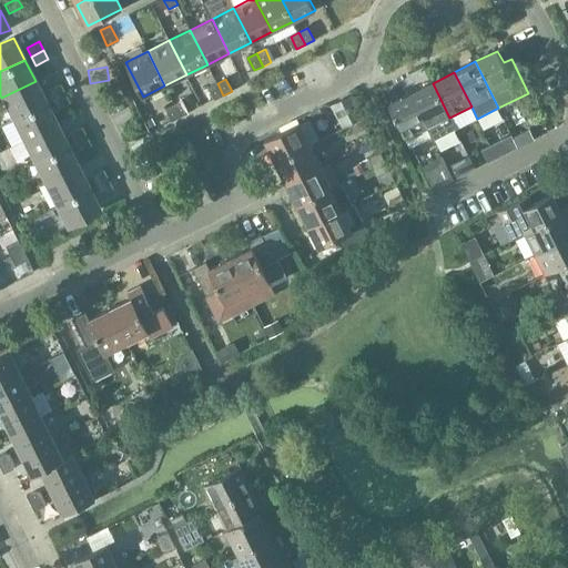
[(36,81),(1,98),(12,119),(46,102),(36,81)]
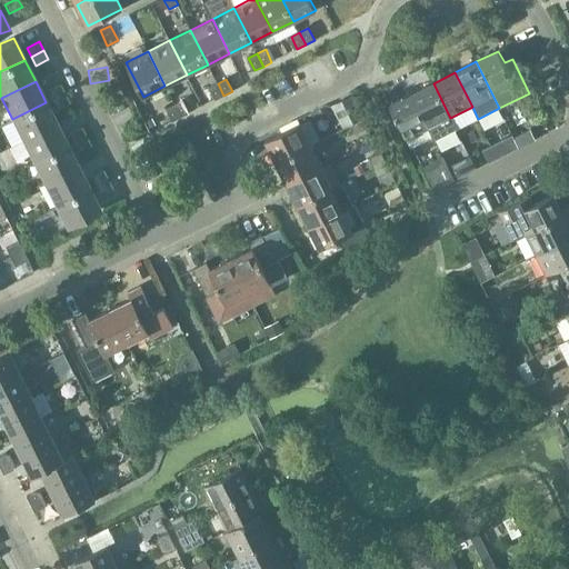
[(223,96),(218,83),(209,88),(210,90),(216,100),(223,96)]
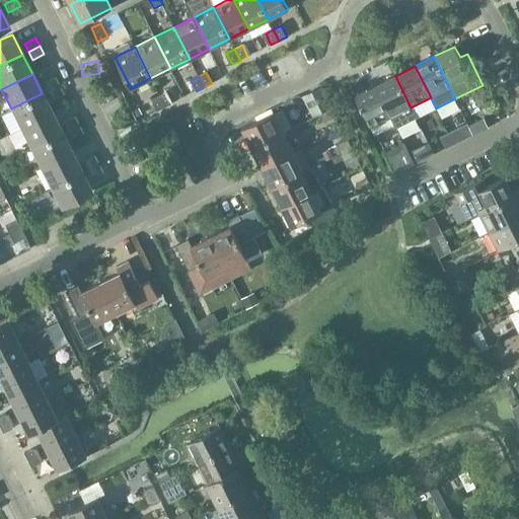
[(391,117),(411,107),(395,76),(375,85),(391,117)]
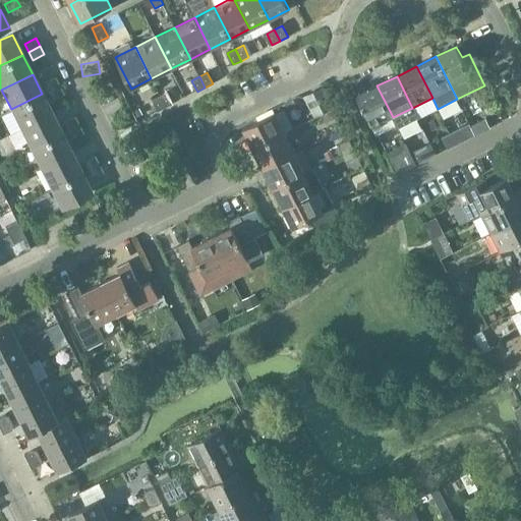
[(48,92),(59,85),(55,77),(44,82),(48,92)]
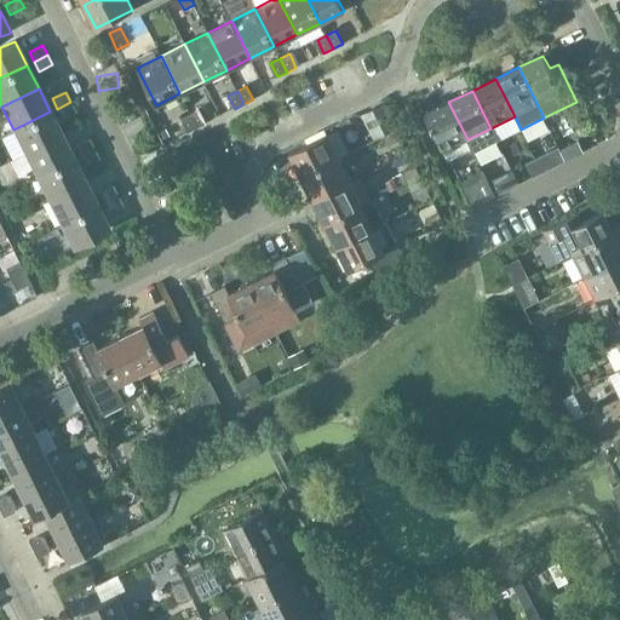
[(229,98),(223,102),(229,112),(235,109),(229,98)]
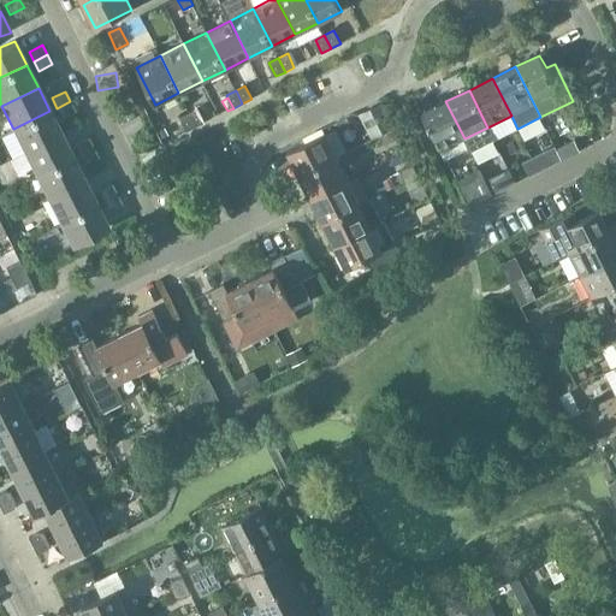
[(70,101),(57,108),(61,118),(75,111),(70,101)]
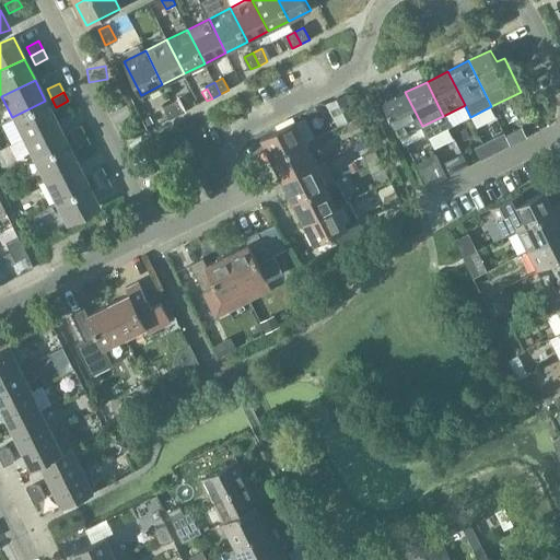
[(422,126),(405,92),(384,103),(400,137),(422,126)]
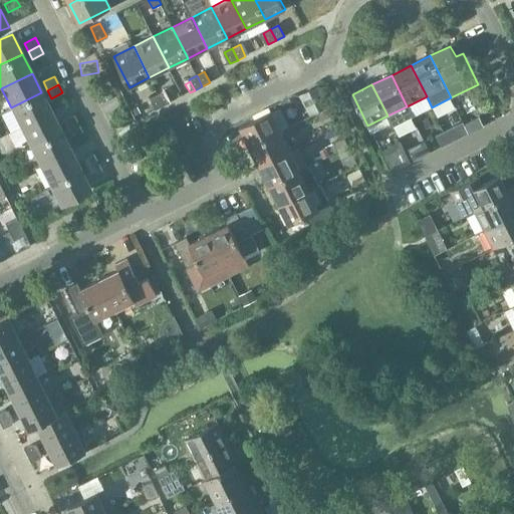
[(328,105),(319,87),(301,96),(310,114),(328,105)]
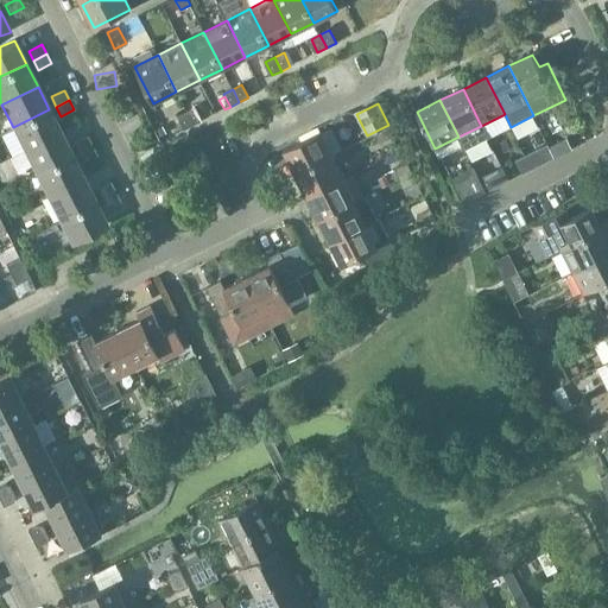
[(187,112),(194,126),(202,121),(196,107),(187,112)]
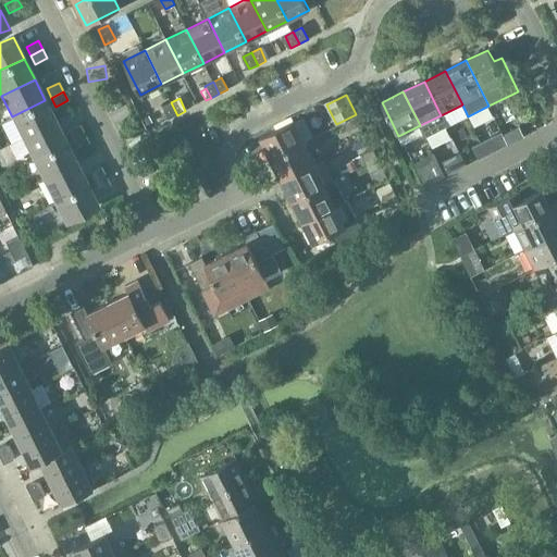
[(23,138),(56,122),(45,100),(12,116),(23,138)]
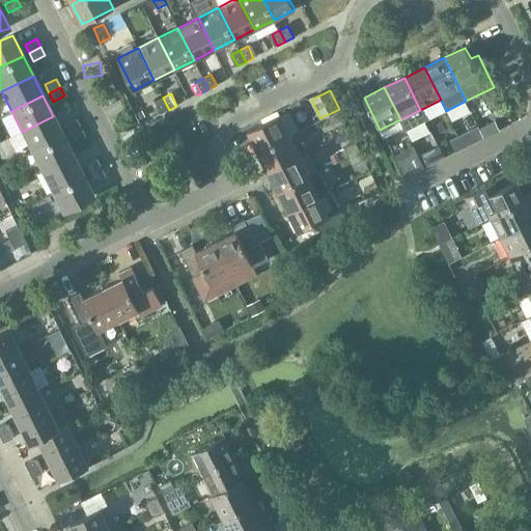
[(169,110),(163,98),(155,102),(161,114),(169,110)]
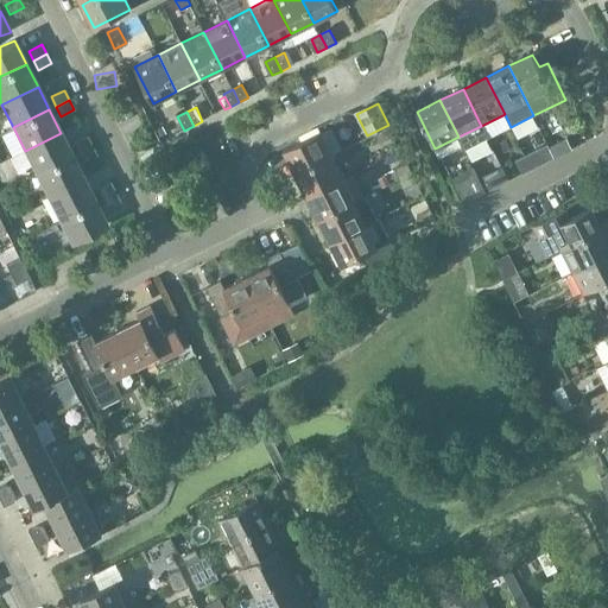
[(390,126),(375,133),(380,143),(394,135),(390,126)]
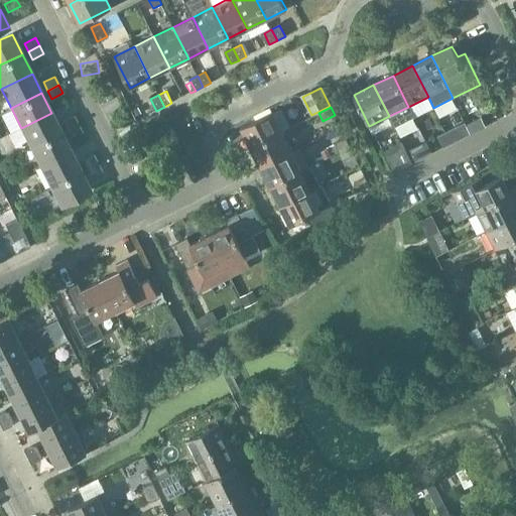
[(241,127),(251,147),(281,132),(272,112),(241,127)]
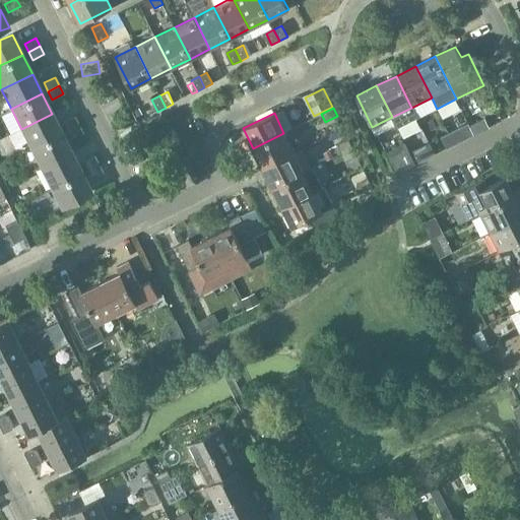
[(30,148),(62,133),(52,114),(21,129),(30,148)]
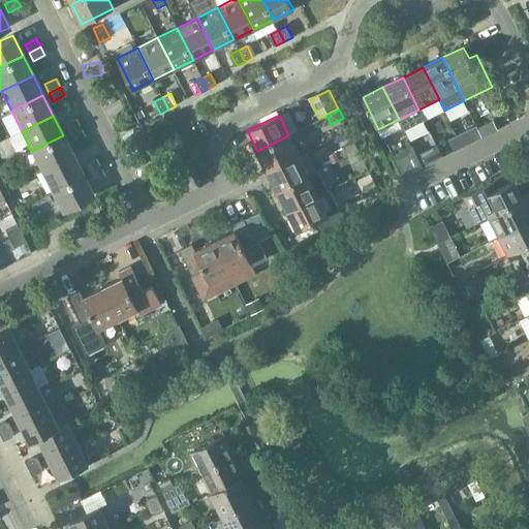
[(68,132),(81,126),(76,118),(64,124),(68,132)]
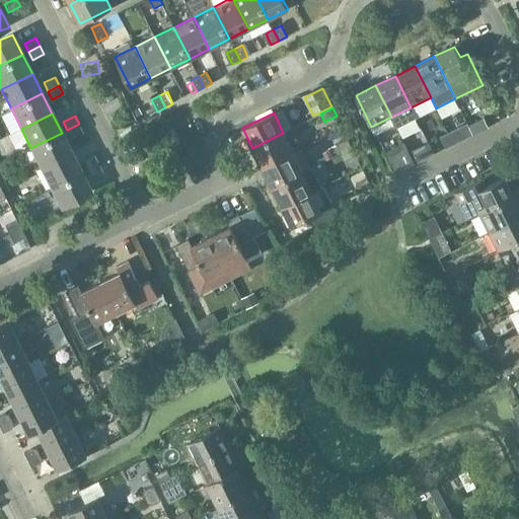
[(473,135),(489,128),(484,119),(469,126),(473,135)]
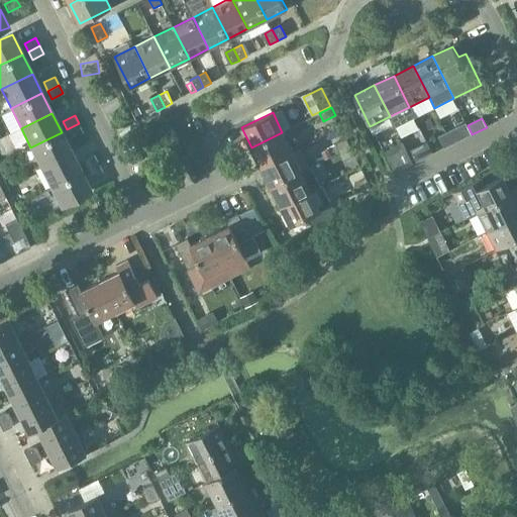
[(79,123),(67,129),(71,137),(83,131),(79,123)]
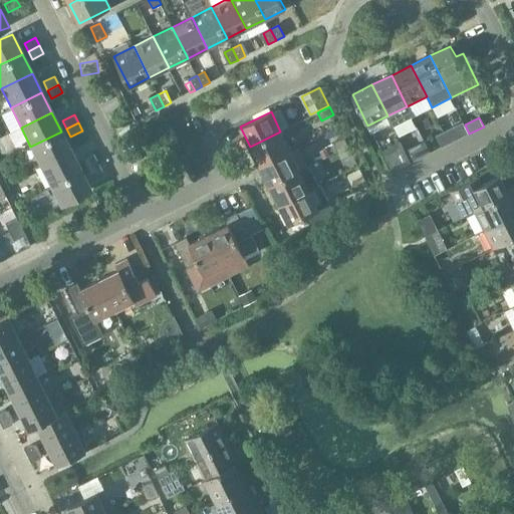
[(444,132),(450,144),(458,140),(452,127),(444,132)]
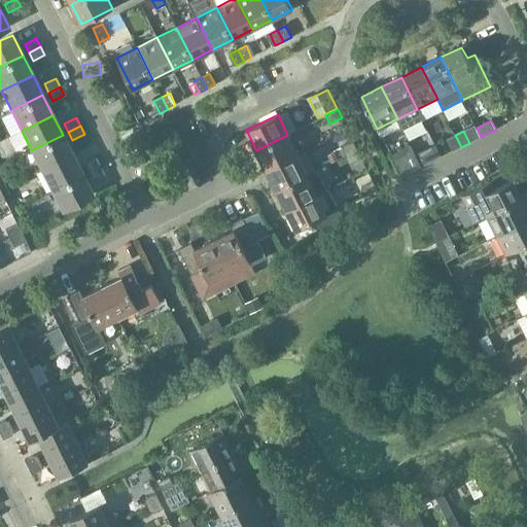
[(41,170),(72,154),(63,135),(31,150),(41,170)]
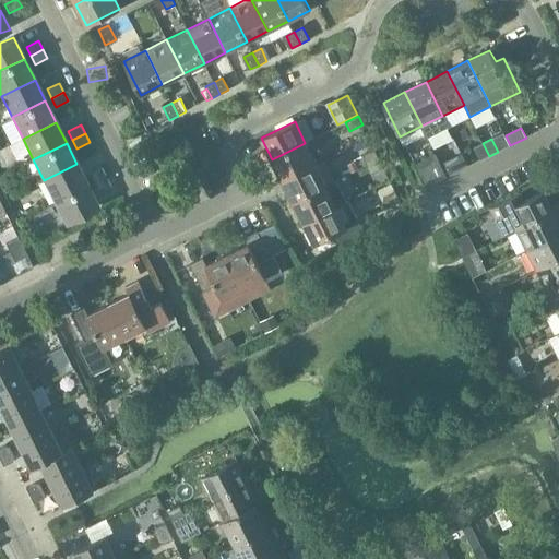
[(316,164),(305,143),(272,159),(283,181),(316,164)]
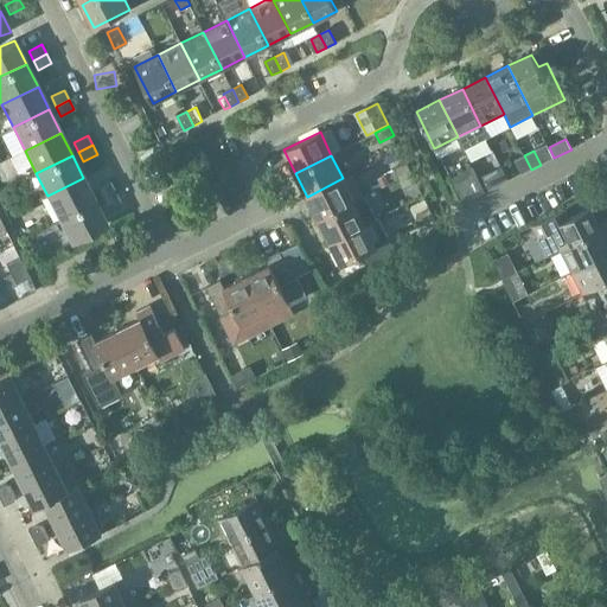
[(531,170),(524,155),(515,160),(522,174),(531,170)]
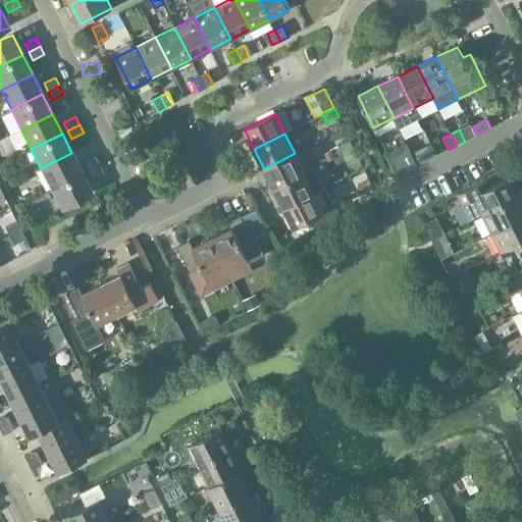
[(343,154),(354,148),(350,140),(338,146),(340,148),(343,154)]
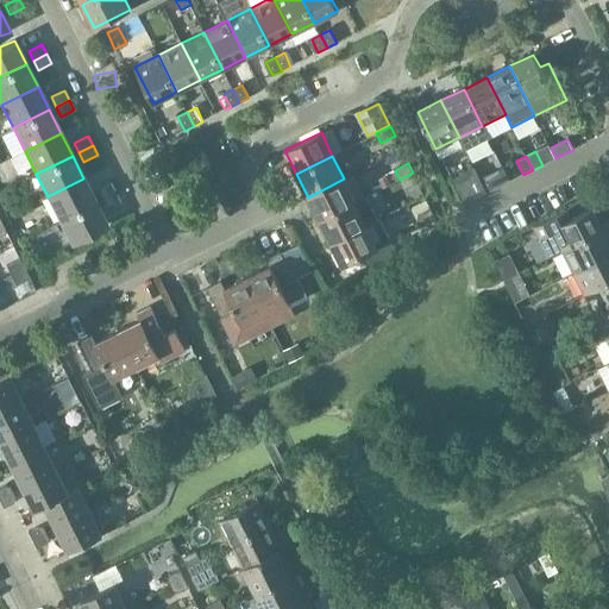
[(475,168),(451,180),(463,205),(487,193),(479,179),(475,168)]
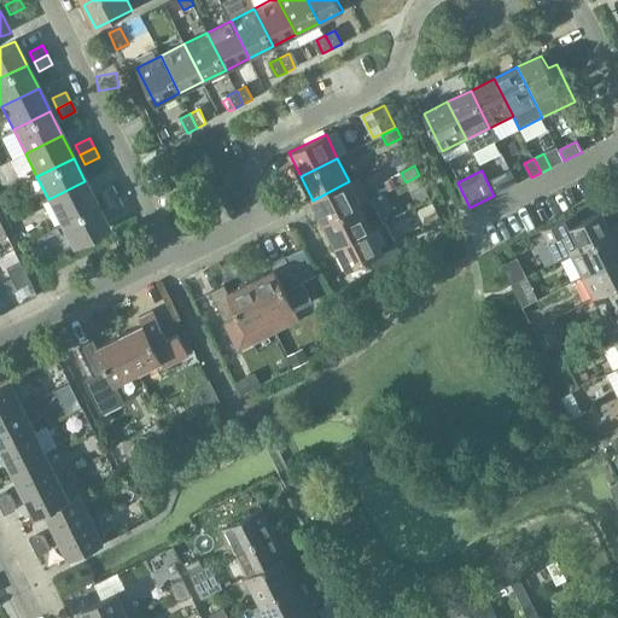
[(402,175),(401,173),(392,176),(397,186),(406,182),(402,175)]
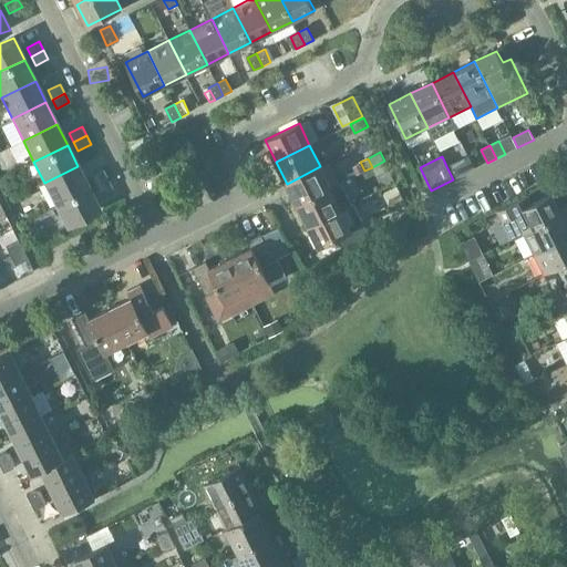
[(384,161),(372,167),(377,176),(389,169),(384,161)]
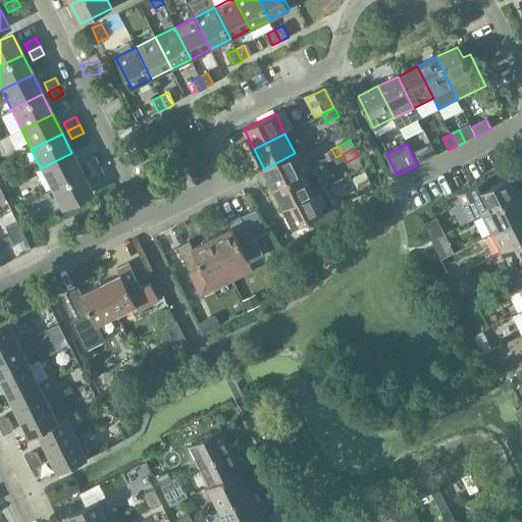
[(411,153),(417,165),(425,161),(419,150),(411,153)]
